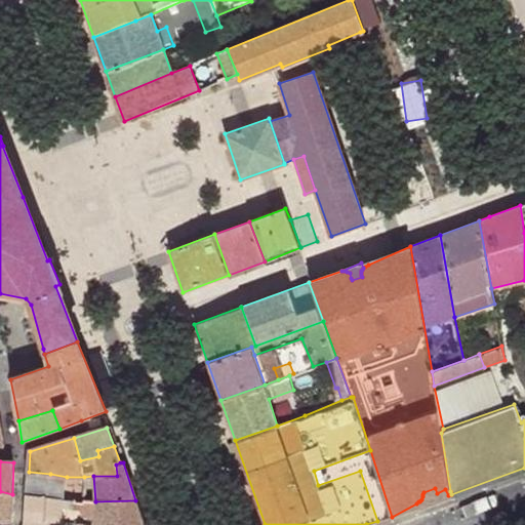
[(29,472),(27,493),(64,498),(67,477),(50,474),(29,472)]
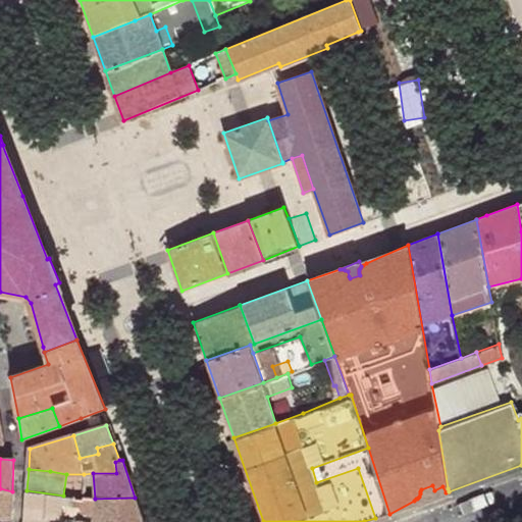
[(66,474),(63,496),(84,499),(84,474),(66,474)]
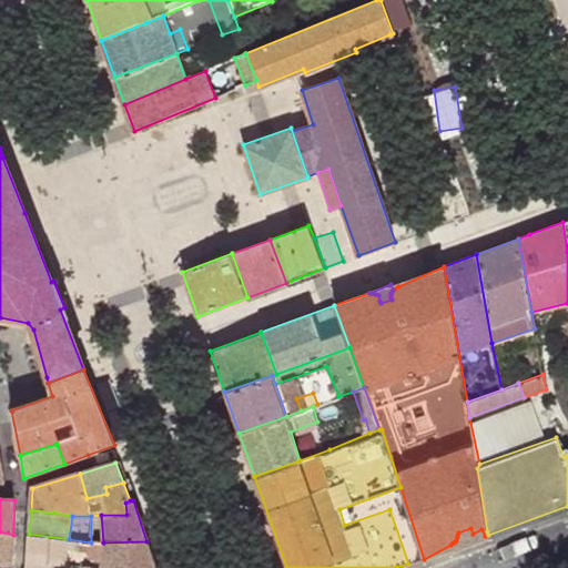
[(455,547),(485,536),(482,529),(473,534),(470,528),(458,533),(457,535),(457,537),(456,540),(455,541),(454,543),(453,543),(455,547)]
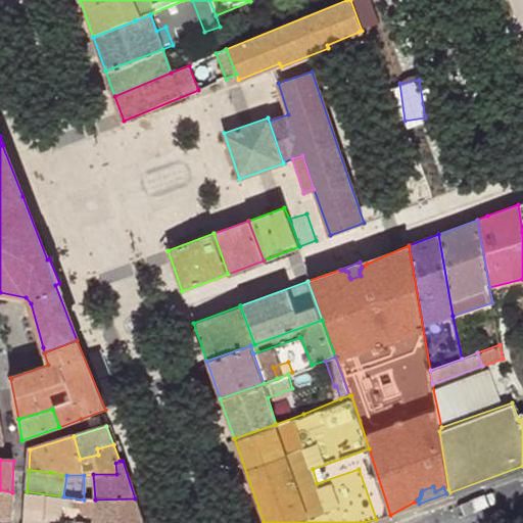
[(0,489),(0,517),(3,518),(10,520),(12,492),(0,489)]
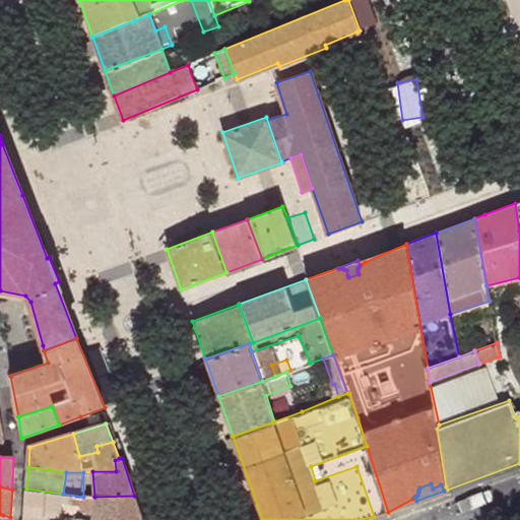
[(24,512),(63,516),(63,494),(26,489),(24,512)]
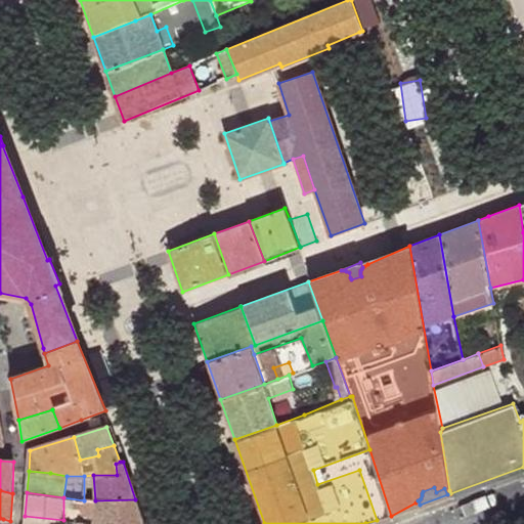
[(96,523),(142,523),(135,499),(95,500),(84,500),(63,497),(63,520),(79,520),(79,522),(96,523)]
